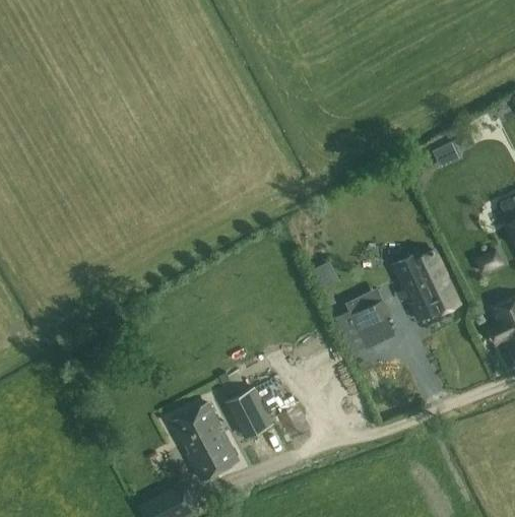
[(477,140),(465,145),(469,152),(480,147),(477,140)]
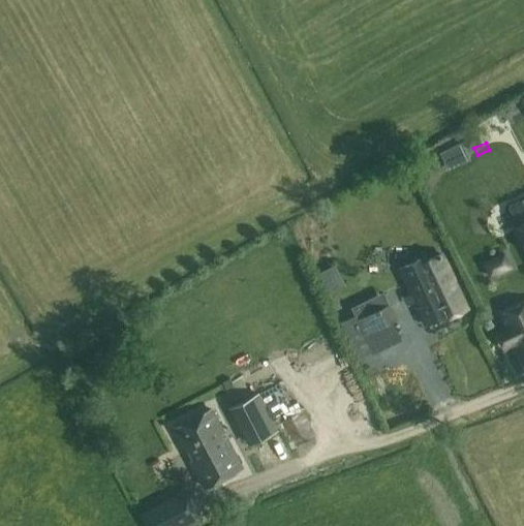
[(487,261),(492,275),(512,267),(506,254),(487,261)]
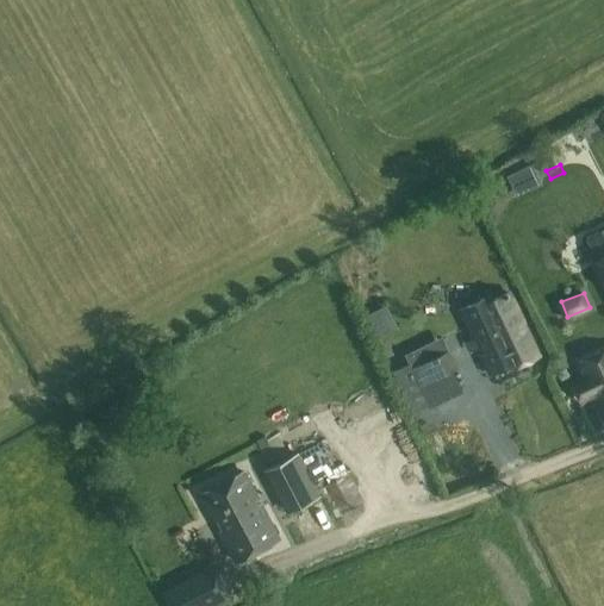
[(542,358),(527,325),(512,295),(497,303),(494,298),(464,313),(494,376),(514,368),(515,372),(542,358)]
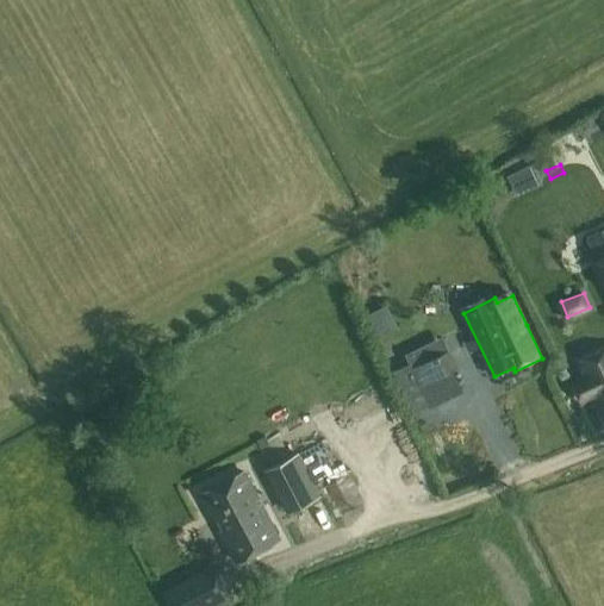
[(392,310),(371,320),(381,343),(403,332),(392,310)]
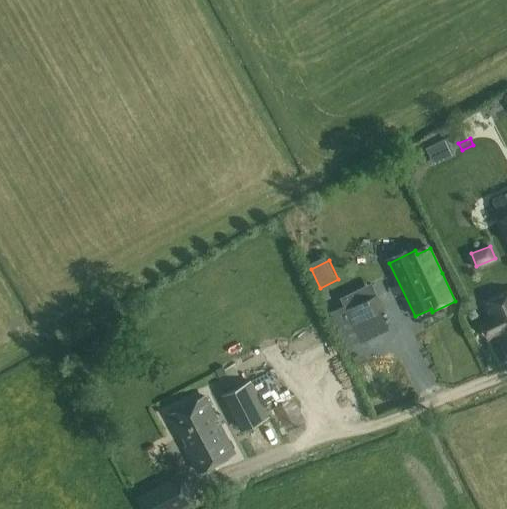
[(349,309),(349,310),(374,298),(370,288),(345,300),(349,309)]
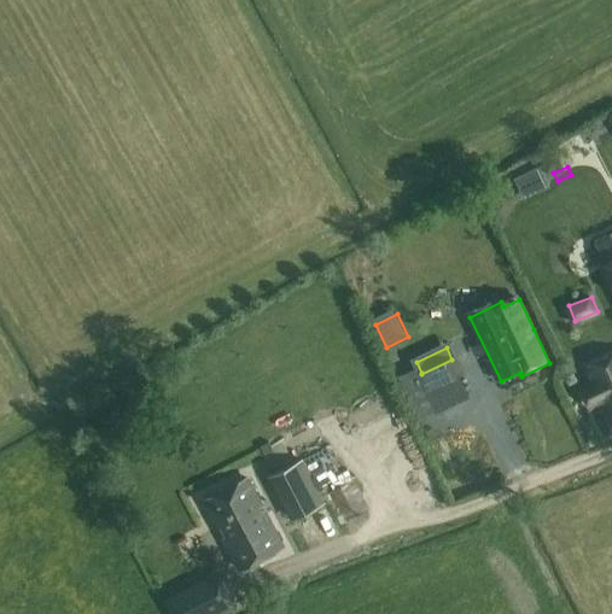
[(611,358),(589,370),(599,390),(587,396),(593,409),(605,403),(611,416),(611,358)]
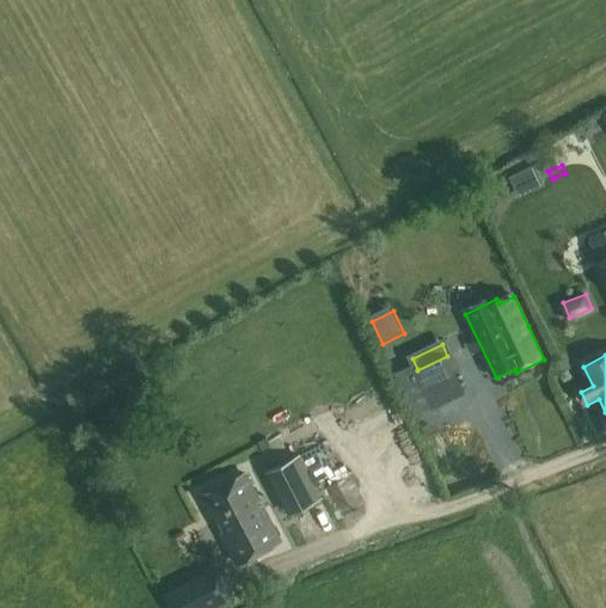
[(453,358),(424,373),(417,375),(426,393),(461,376),(453,358)]
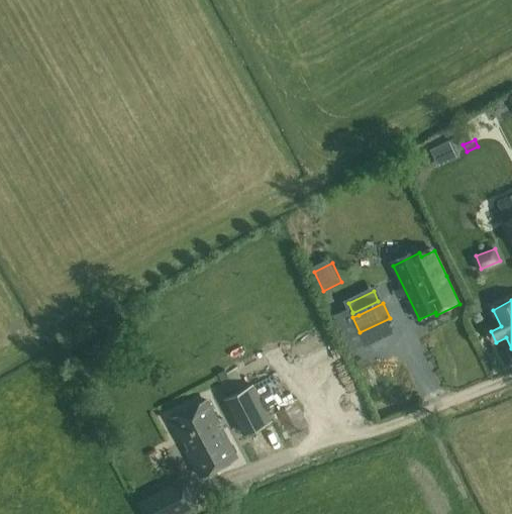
[(381,338),(397,334),(394,322),(378,327),(381,338)]
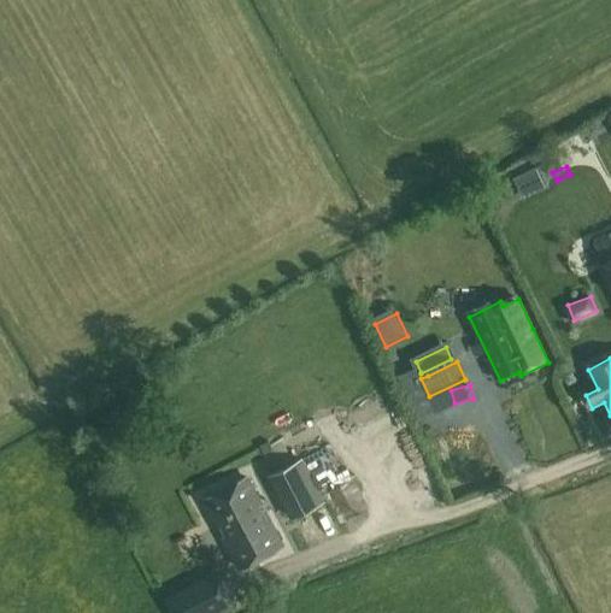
[(303,447),(316,436),(305,424),(292,434),(303,447)]
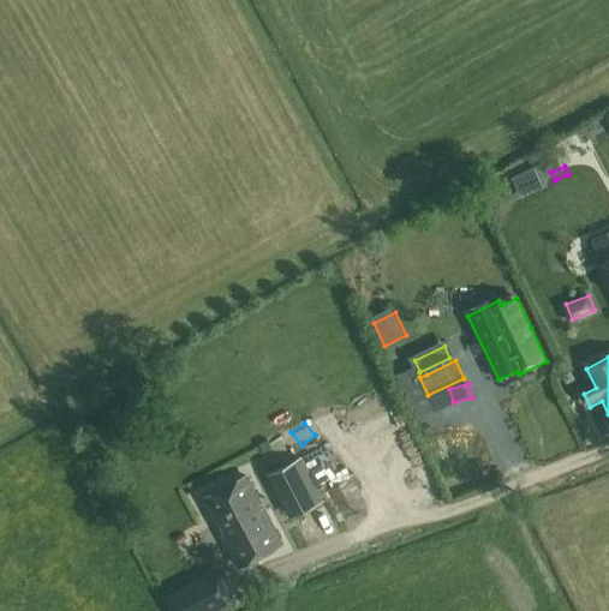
[(507,461),(520,456),(511,435),(499,441),(507,461)]
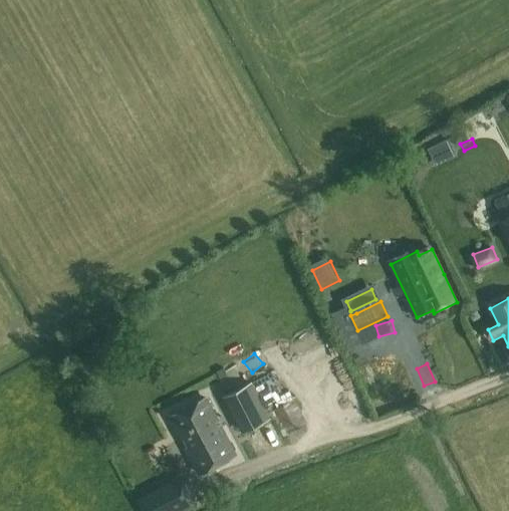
[(253,385),(228,398),(246,433),(271,420),(253,385)]
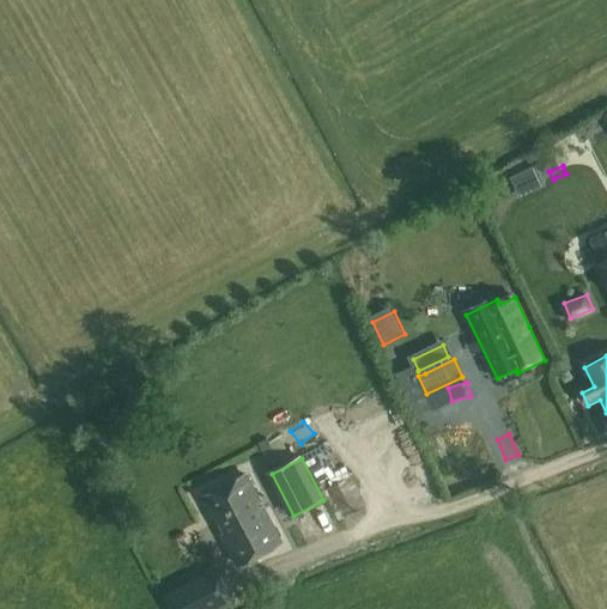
[(225,534),(242,564),(284,542),(265,506),(261,509),(258,504),(262,501),(248,474),(206,497),(220,524),(225,522),(230,531),(225,534)]
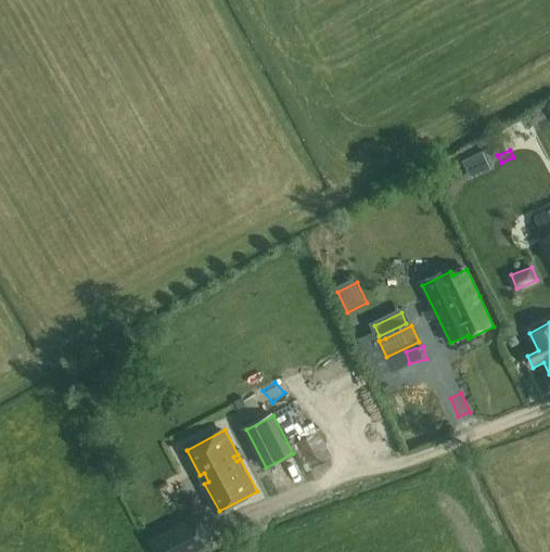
[(317,429),(296,441),(312,470),(333,458),(317,429)]
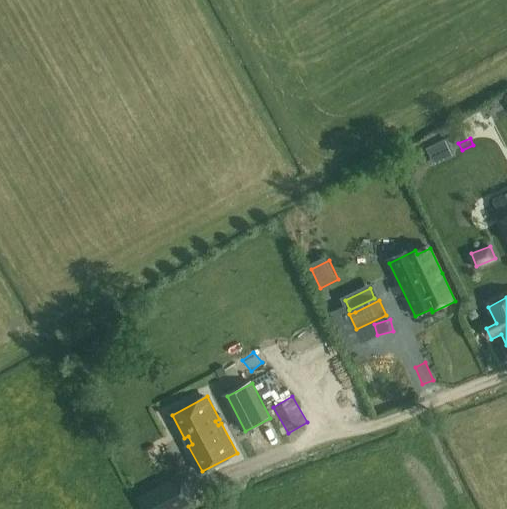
[(191,466),(148,489),(158,508),(169,508),(204,491),(191,466)]
